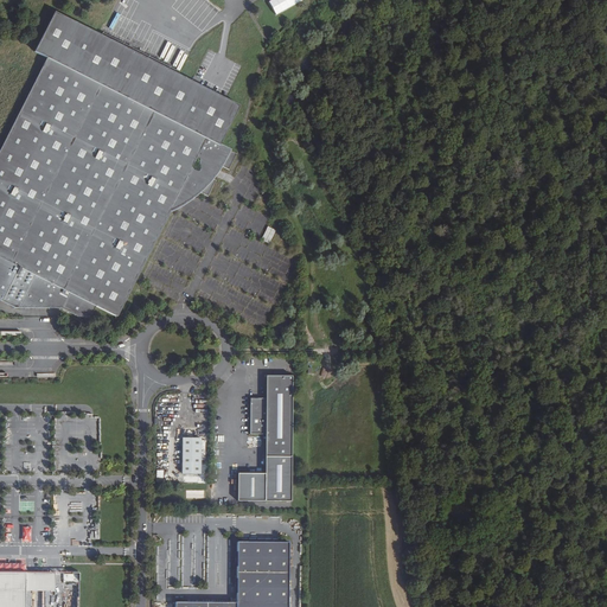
[(33,52),(48,59),(0,151),(0,301),(14,310),(61,310),(77,318),(90,319),(95,308),(115,318),(183,185),(199,193),(208,198),(216,183),(211,180),(204,177),(211,163),(221,167),(229,171),(237,155),(219,147),(240,107),(225,100),(191,82),(178,76),(98,36),(53,13),(33,52)]
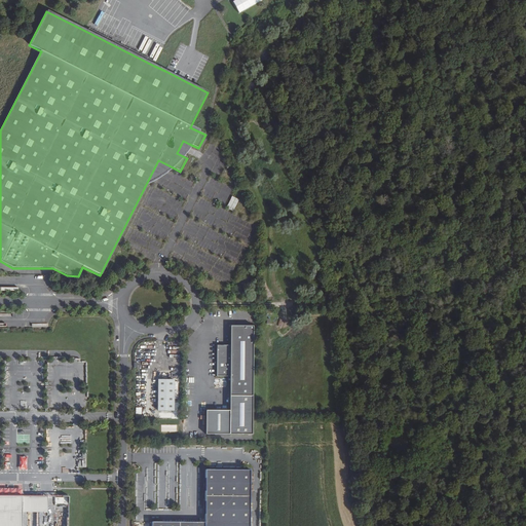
[(183,141),(177,153),(183,156),(191,145),(183,141)]
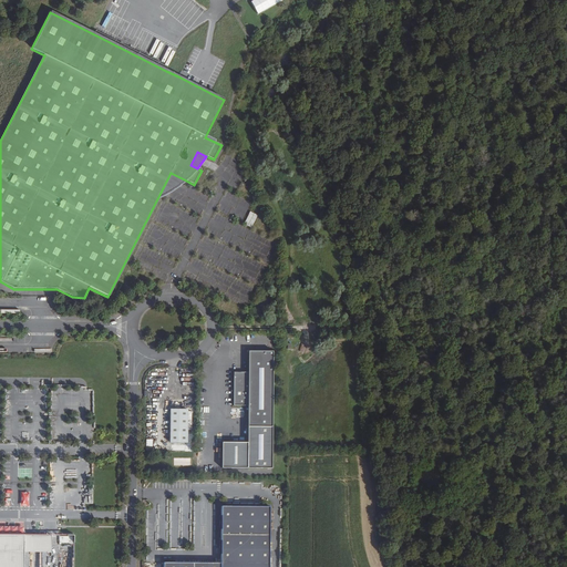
[(171,173),(158,199),(175,189),(181,185),(183,184),(186,181),(171,173)]
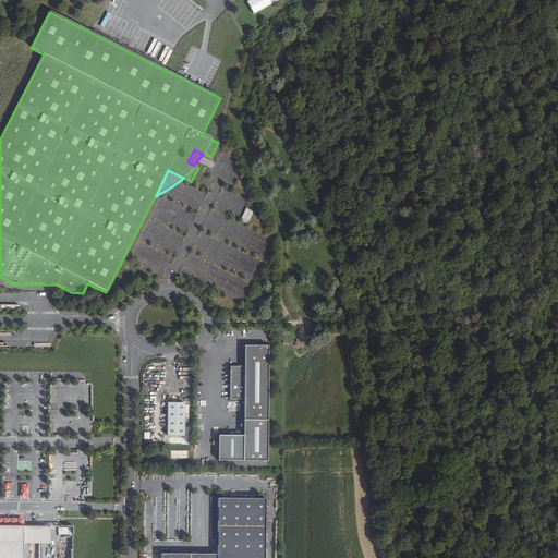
[(246,209),(240,221),(247,226),(254,213),(246,209)]
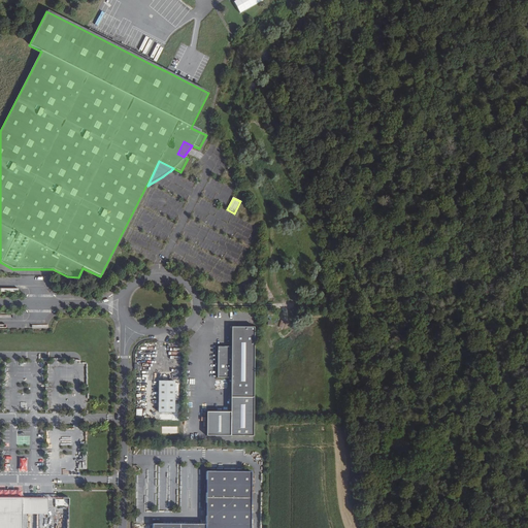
[(174,254),(170,260),(180,265),(182,264),(184,259),(174,254)]
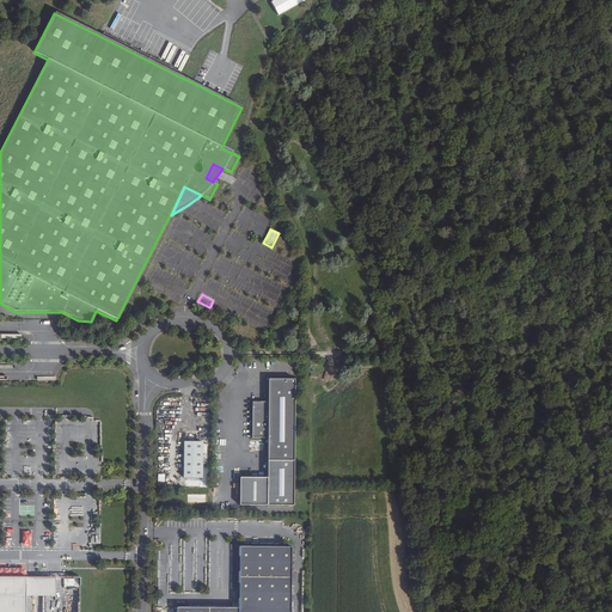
[(268,403),(252,403),(252,440),(268,440),(268,478),(240,478),(239,506),(293,506),(294,381),(268,381),(268,403)]
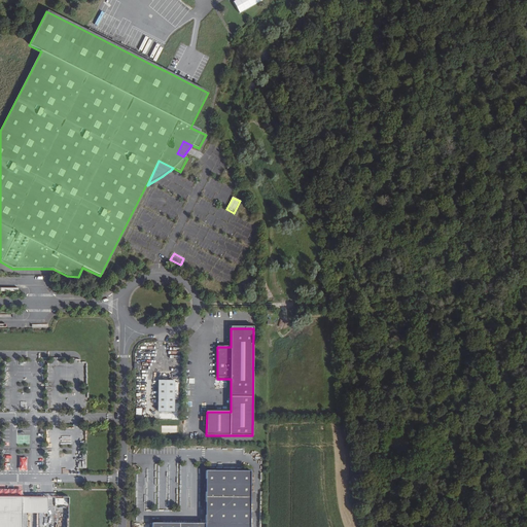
[(174,412),(174,381),(159,381),(157,412),(174,412)]
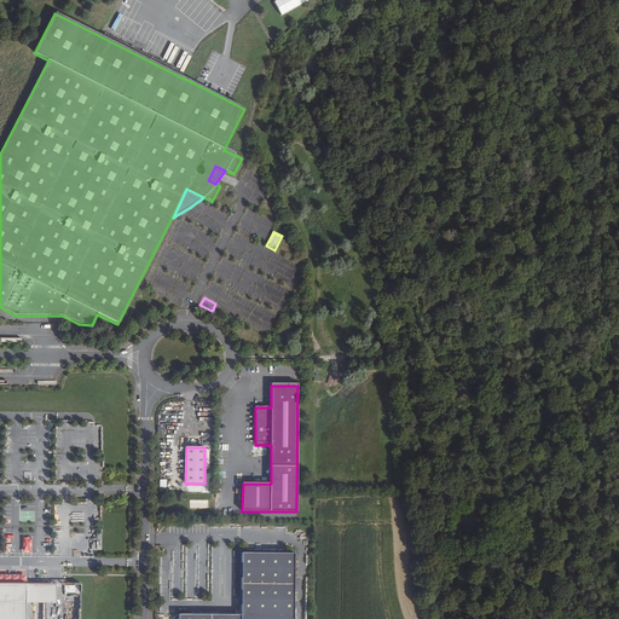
[(90,533),(90,548),(100,549),(100,534),(90,533)]
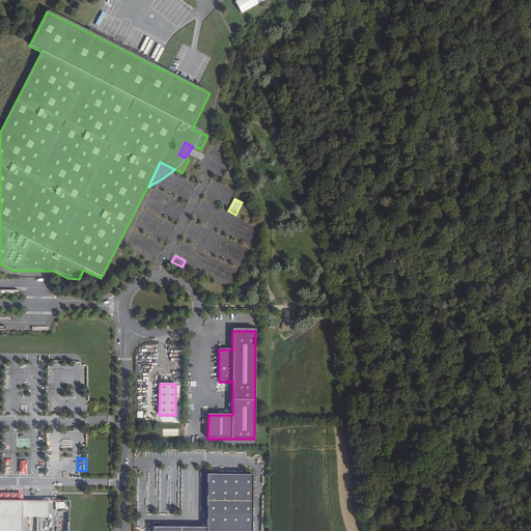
[(206,527),(206,530),(251,530),(252,475),(207,474),(206,527)]
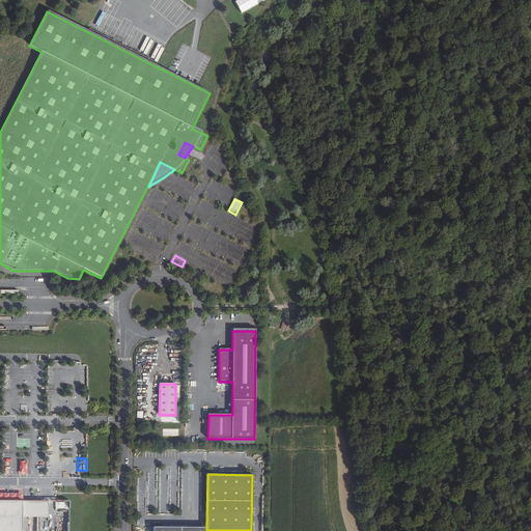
[(49,515),(49,500),(22,500),(0,499),(0,530),(22,530),(23,515),(49,515)]
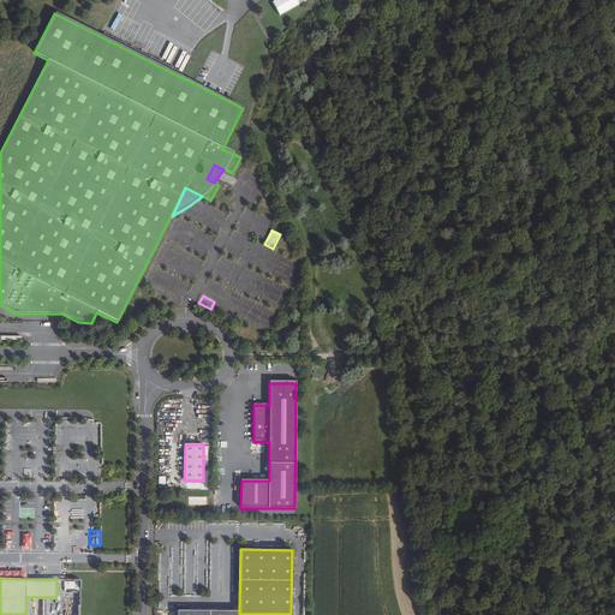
[(81,592),(81,579),(64,579),(64,592),(81,592)]
